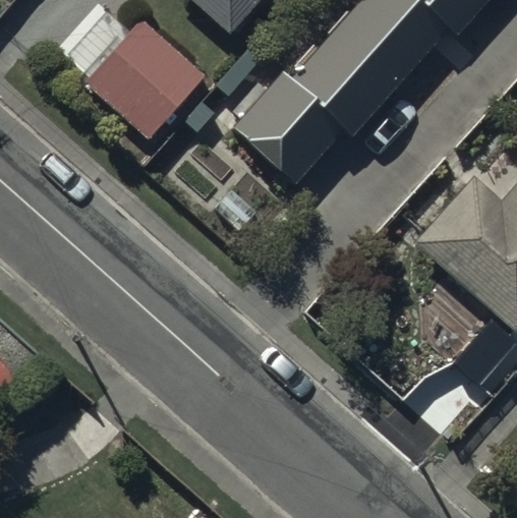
[(187,0),(228,37),(261,0),(187,0)]
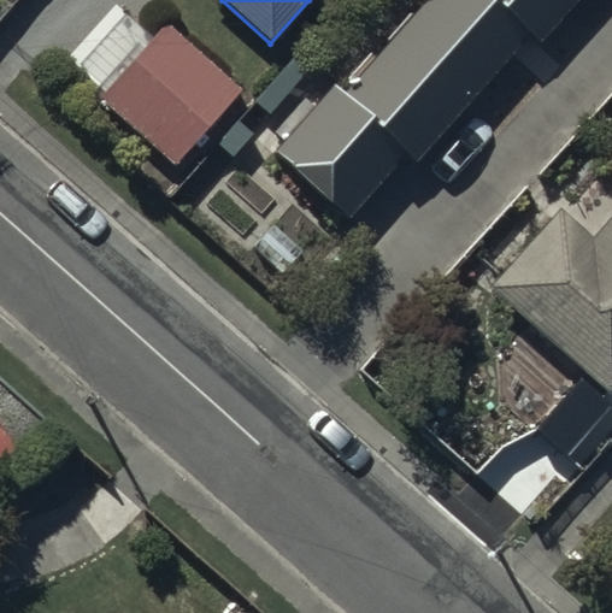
[(287,140),(276,151),(290,164),(288,168),(331,206),(334,204),(351,218),(409,154),(418,163),(534,35),(540,41),(577,0),(425,0),(412,15),(402,6),(380,30),(390,41),(377,56),(365,43),(340,70),(355,84),(347,94),(336,84),(317,105),(309,96),(276,130),(287,140)]
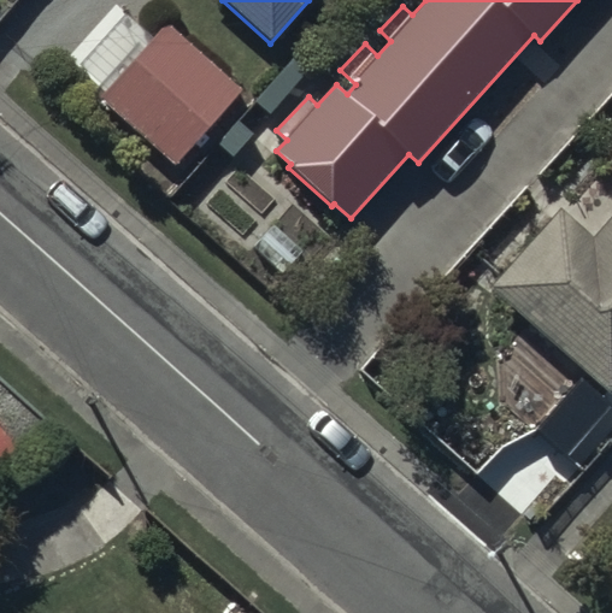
[(178,166),(245,89),(166,22),(100,99),(178,166)]
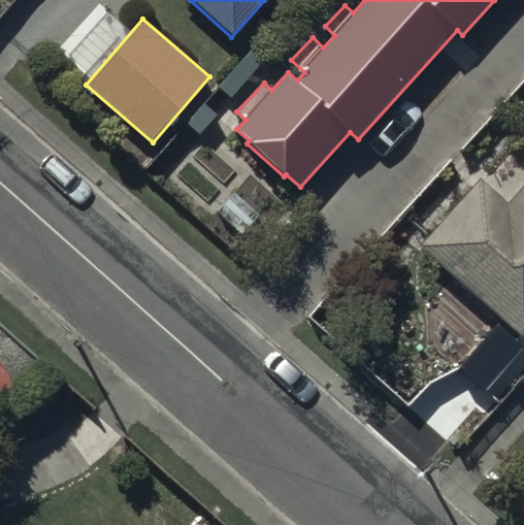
[(482,176),(419,245),(523,338),(523,184),(509,201),(482,176)]
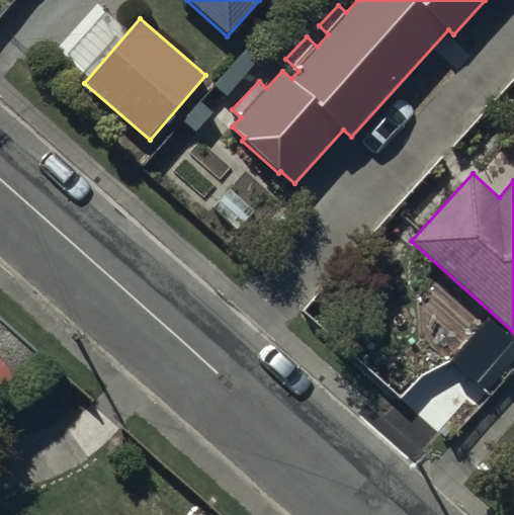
[(0,395),(19,380),(0,356),(0,395)]
